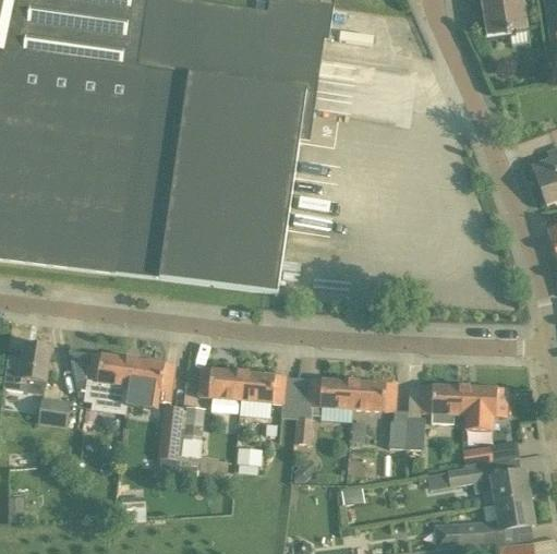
[(0,0),(0,259),(114,273),(278,297),(321,4),(292,0),(271,0),(269,13),(181,0),(0,0)]
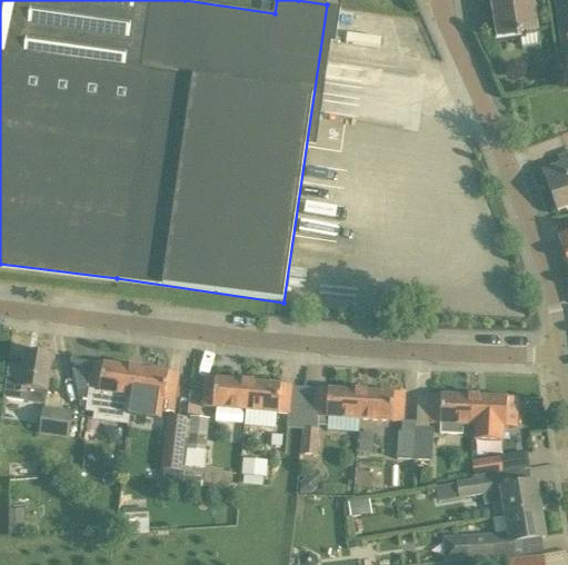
[(491,0),(492,6),(494,9),(498,37),(506,36),(521,33),(539,30),(534,0),(491,0)]
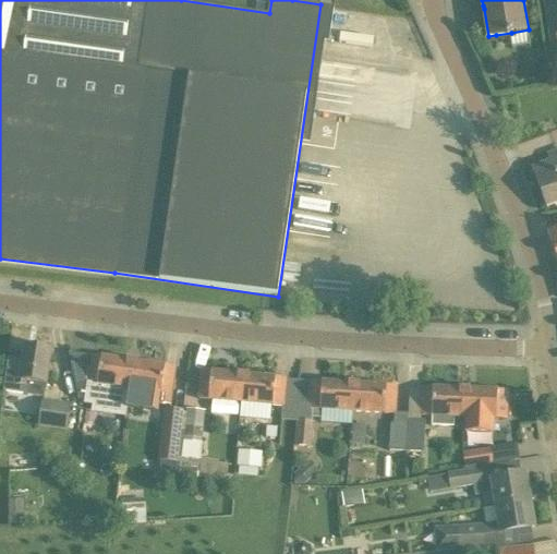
[(556,10),(546,12),(552,47),(556,46),(556,10)]
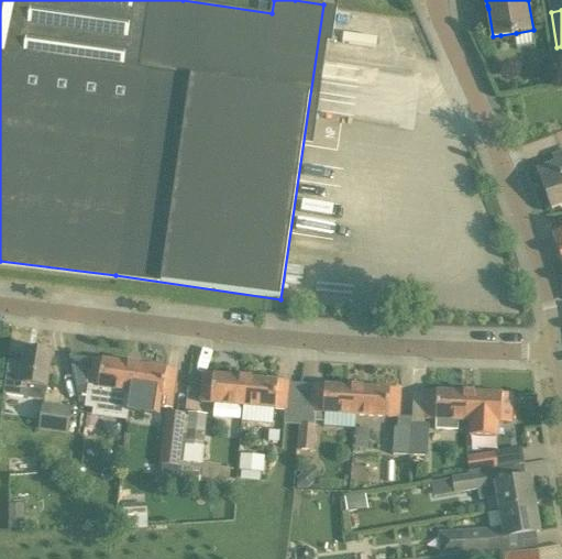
[(561,151),(554,154),(557,161),(538,167),(543,179),(541,179),(551,206),(561,201),(561,151)]
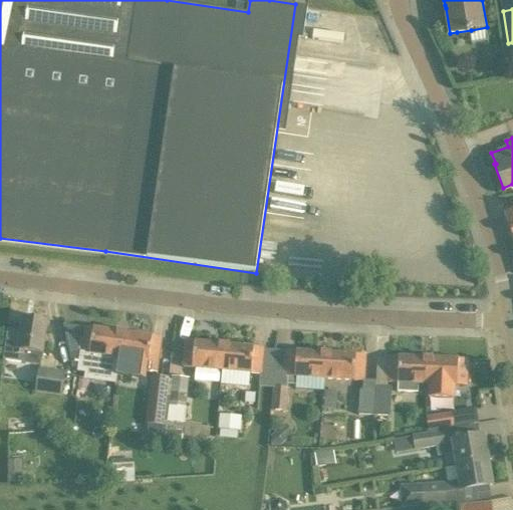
[(39,363),(46,318),(21,314),(19,329),(15,328),(10,359),(39,363)]
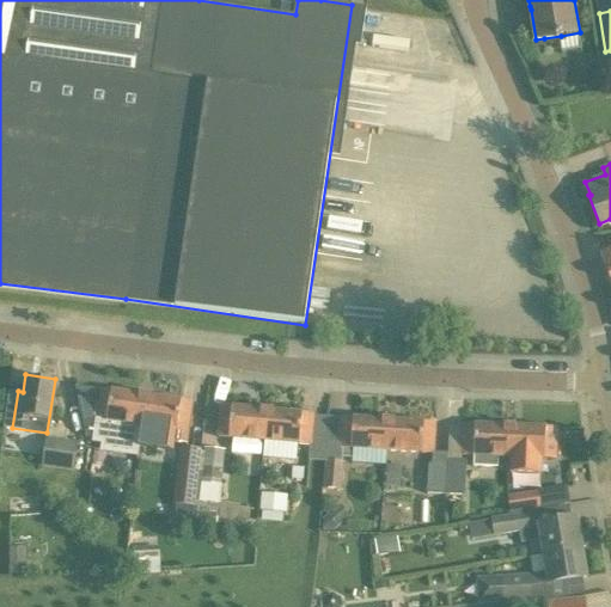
[(139,440),(146,392),(98,385),(95,415),(83,414),(86,431),(139,440)]
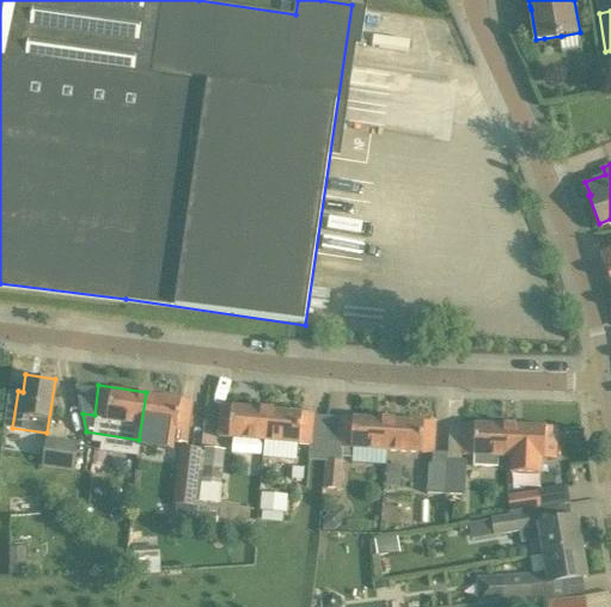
[(146,392),(139,440),(167,445),(175,437),(187,440),(193,399),(146,392)]
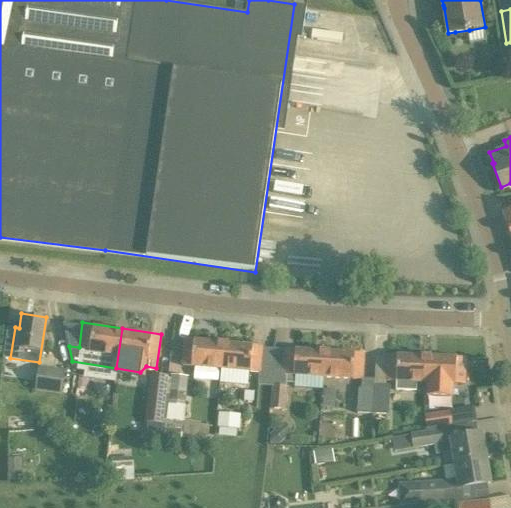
[(220,366),(223,340),(183,336),(181,362),(220,366)]
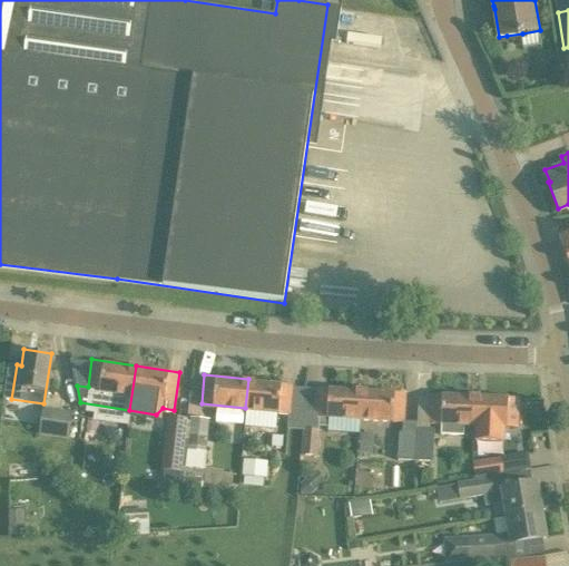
[(248,379),(245,408),(288,412),(292,383),(248,379)]
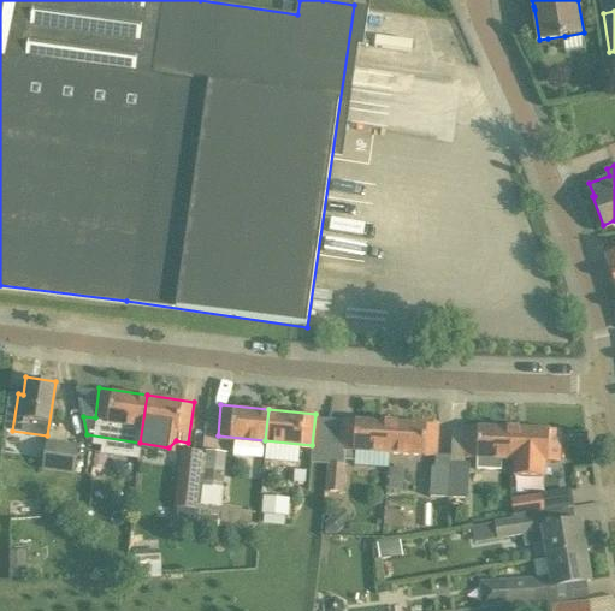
[(389,450),(390,420),(343,416),(341,448),(389,450)]
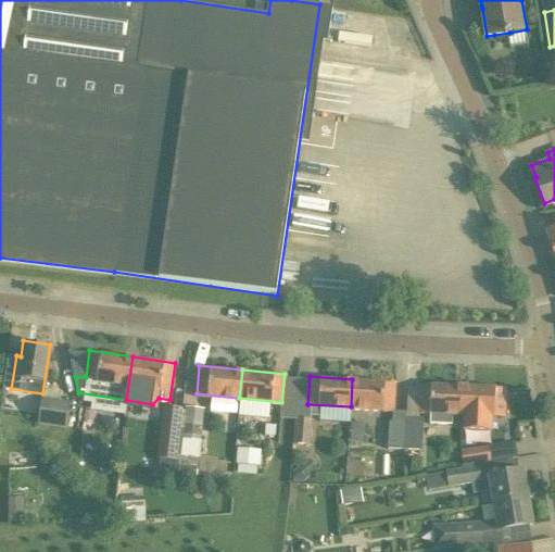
[(352,379),(351,406),(393,410),(395,381),(352,379)]
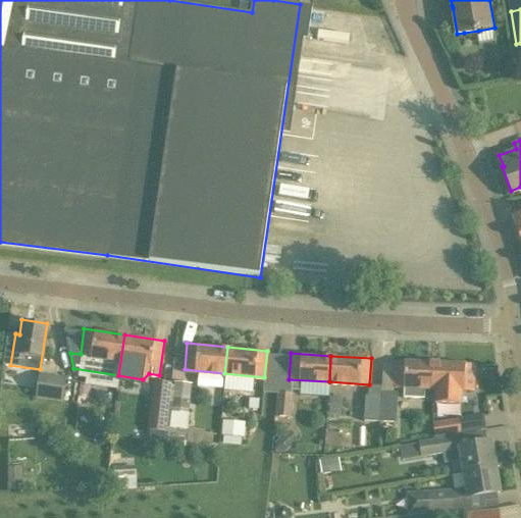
[(433,387),(434,361),(395,360),(394,386),(404,386),(404,394),(424,394),(425,387),(433,387)]
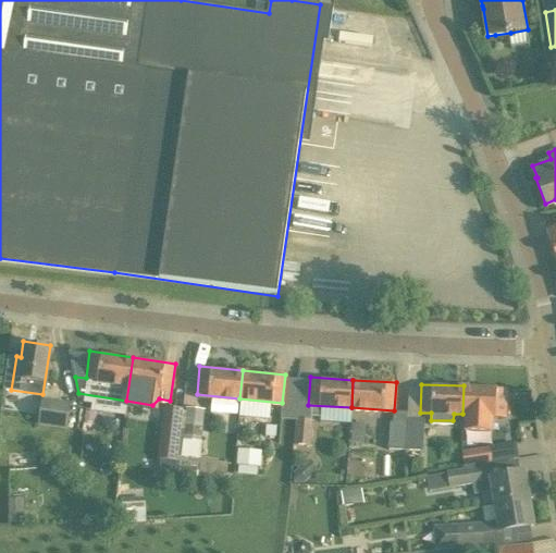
[(464,385),(462,414),(506,415),(506,386),(464,385)]
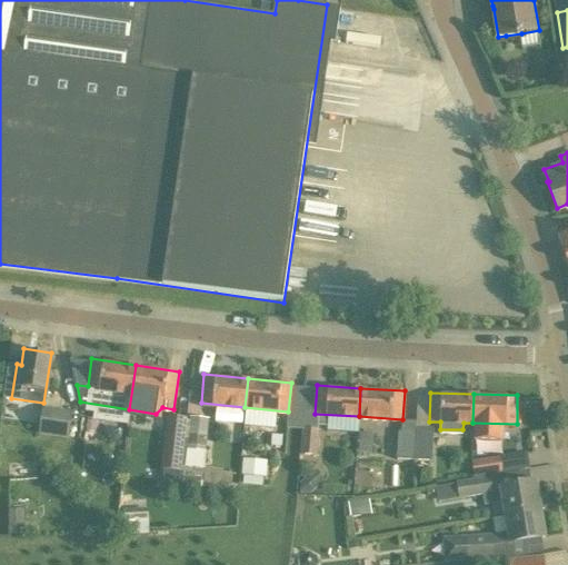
[(83,436),(88,414),(73,412),(73,408),(43,404),(39,432),(69,437),(70,434),(83,436)]
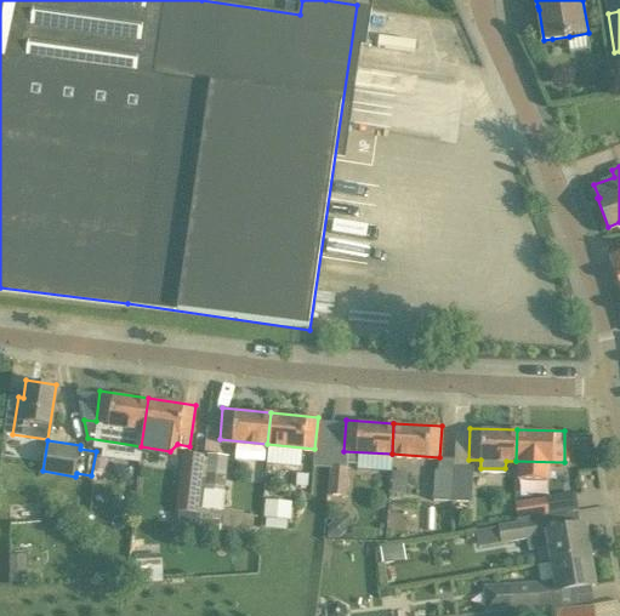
[(198,505),(205,454),(205,452),(183,450),(177,508),(198,511),(198,505)]
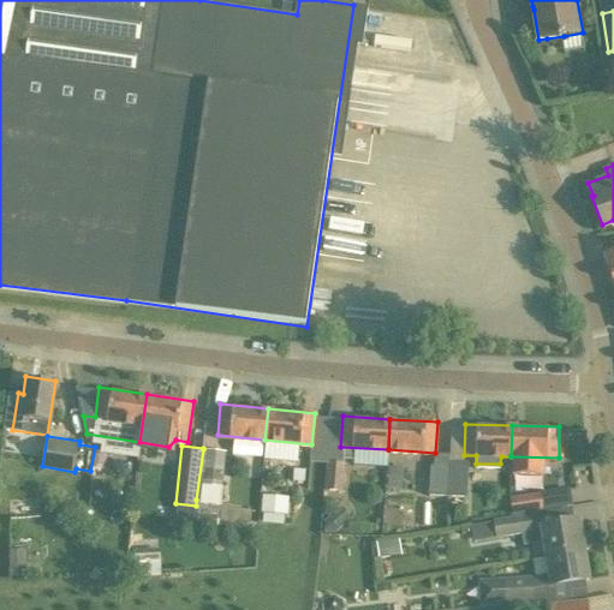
[(203,449),(196,500),(200,500),(197,521),(210,522),(238,525),(239,503),(222,502),(226,448),(206,446),(206,449),(203,449)]
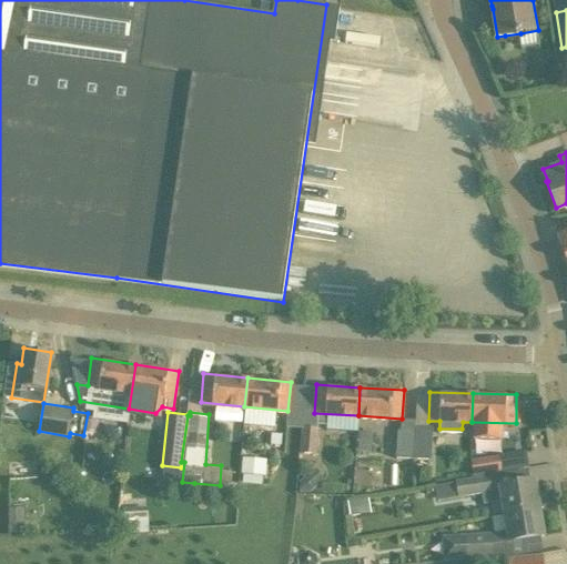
[(317,452),(320,426),(302,425),(300,451),(317,452)]
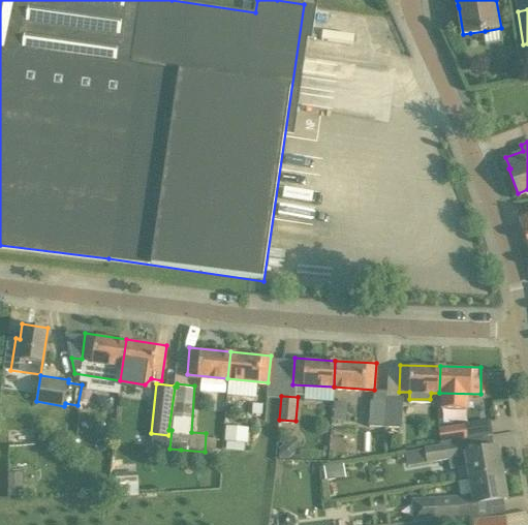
[(402,425),(403,396),(386,396),(386,400),(371,400),(369,423),(402,425)]
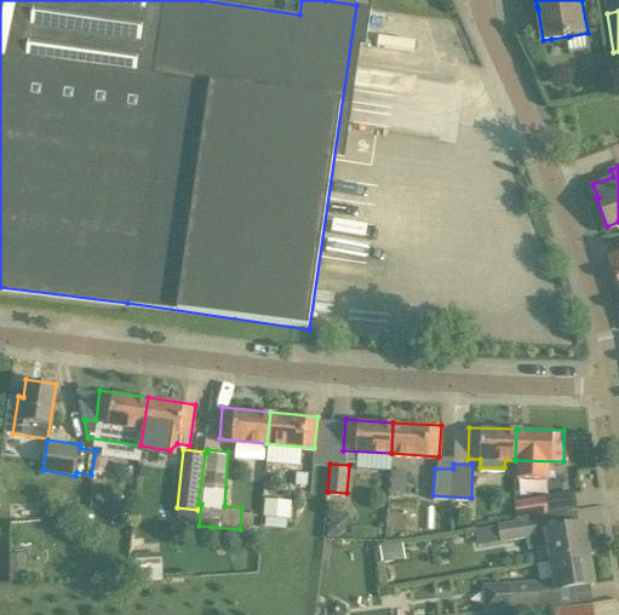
[(405,489),(406,467),(393,467),(390,488),(405,489)]
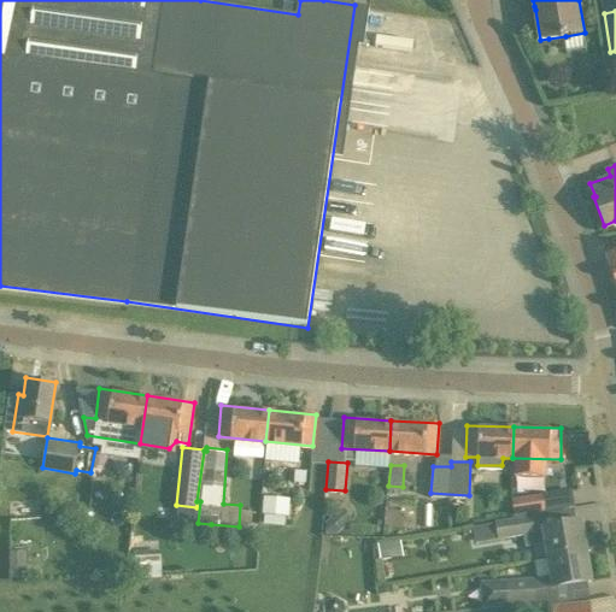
[(515,513),(546,508),(543,490),(512,495),(515,513)]
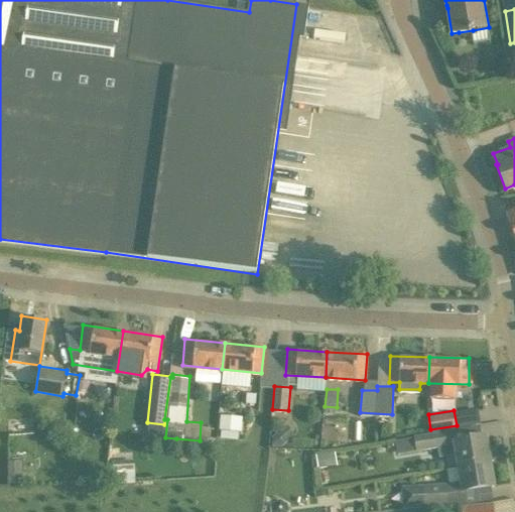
[(241,429),(243,413),(221,412),(220,427),(221,427),(221,434),(238,435),(239,429),(241,429)]
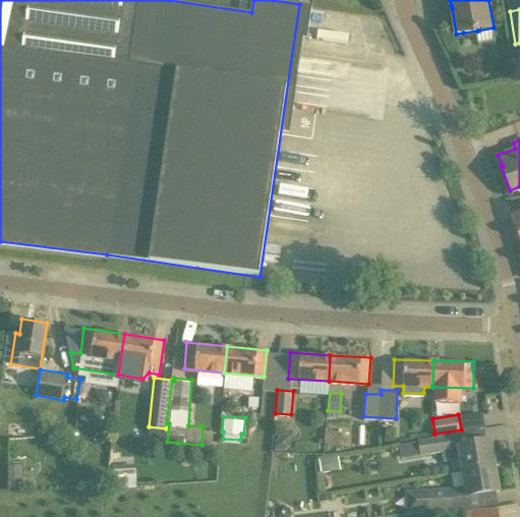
[(463,470),(495,465),(495,464),(499,463),(501,460),(499,450),(496,448),(492,449),(490,441),(458,446),(451,447),(449,434),(399,442),(402,456),(420,452),(421,454),(443,450),(444,459),(460,457),(463,470)]
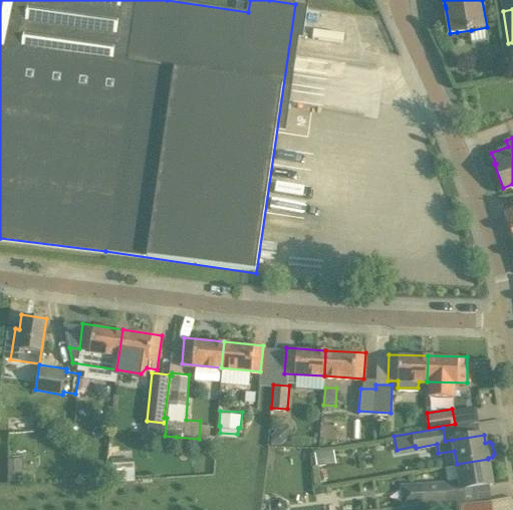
[(115,449),(118,472),(137,469),(133,446),(115,449)]
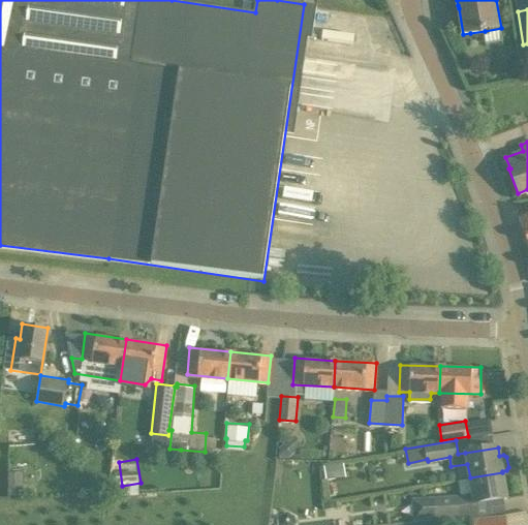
[(327,477),(346,474),(344,460),(324,462),(327,477)]
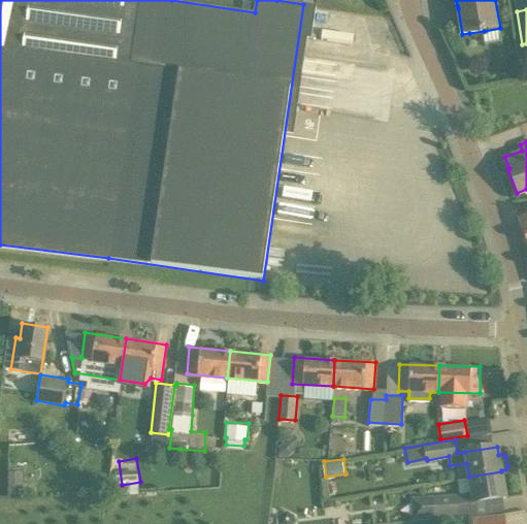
[(501,471),(469,477),(471,490),(462,492),(410,495),(412,518),(472,514),(475,513),(504,508),(503,497),(505,497),(501,471)]
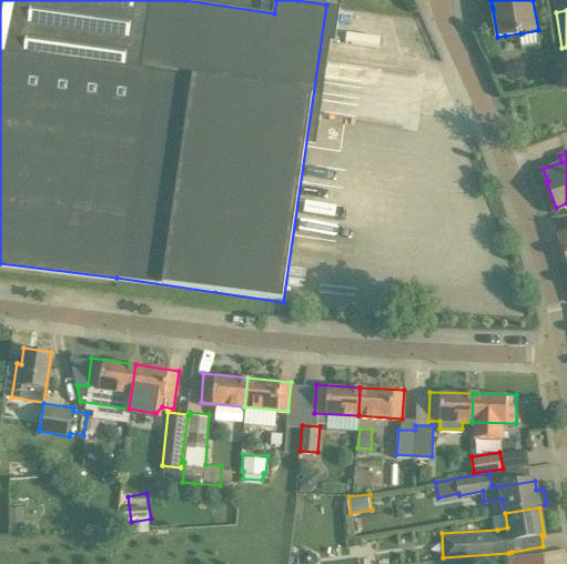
[(9,522),(9,531),(23,531),(23,522),(9,522)]
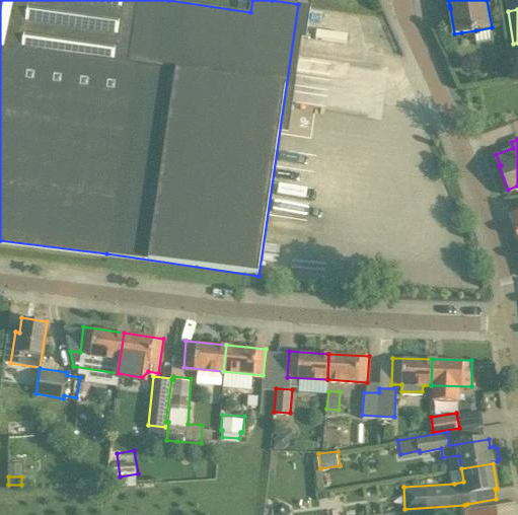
[(465,514),(496,514),(496,503),(464,506),(465,514)]
